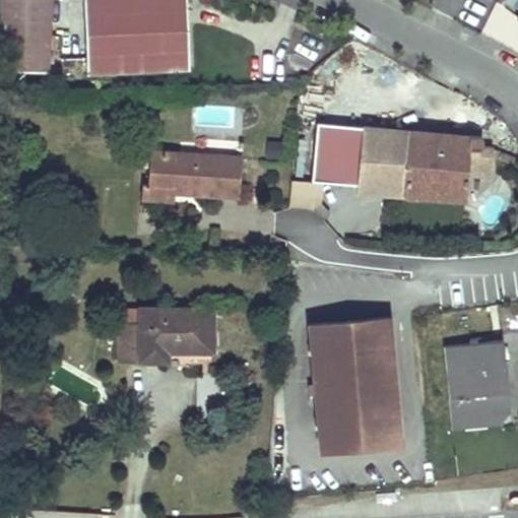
[(0,0),(0,65),(48,68),(51,0),(0,0)]
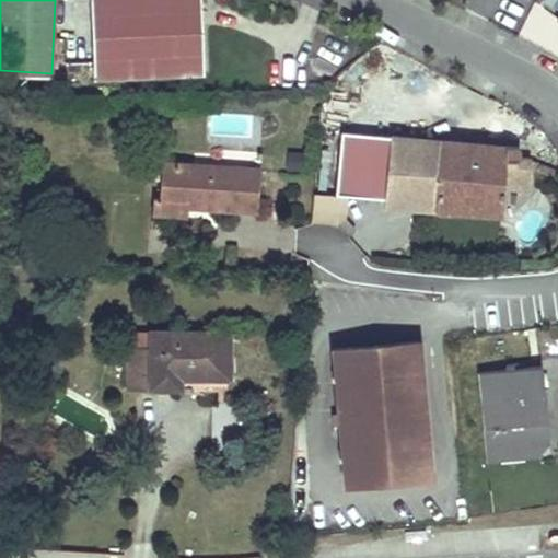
[(143,72),(139,0),(91,0),(95,74),(143,72)]
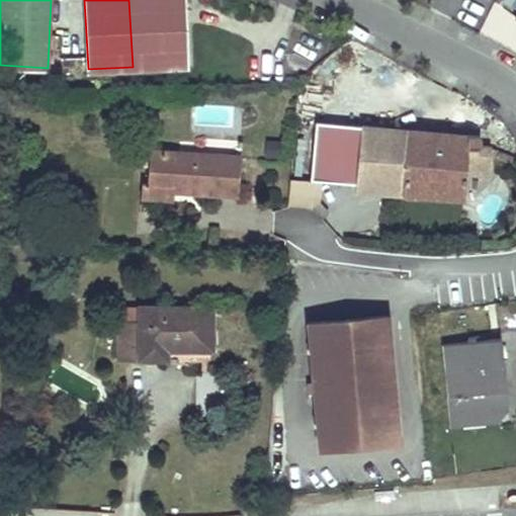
[(188,64),(185,0),(129,0),(133,67),(188,64)]
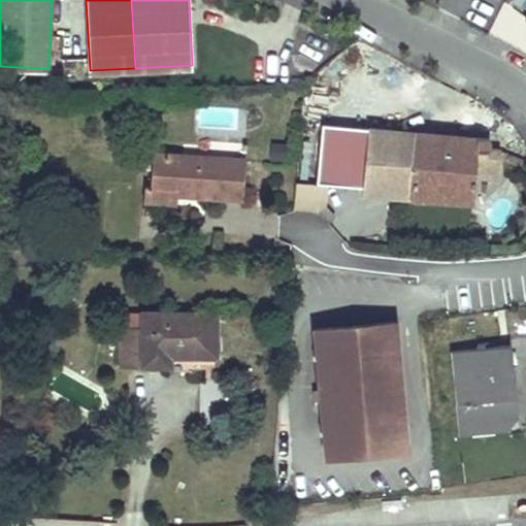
[(51,93),(28,94),(28,102),(51,101),(51,93)]
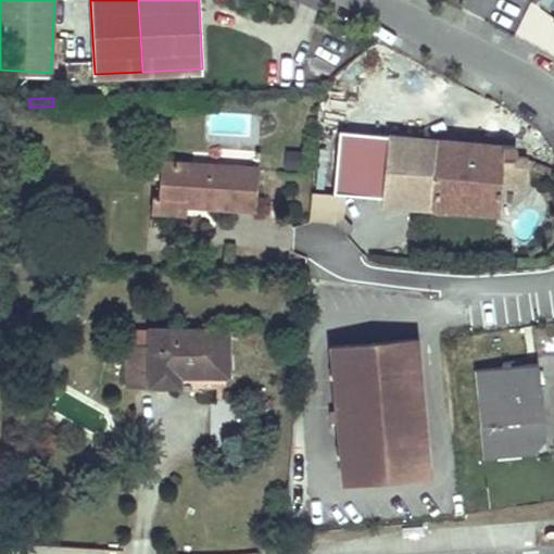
[(381,197),(380,205),(494,215),(498,179),(524,181),(526,155),(513,154),(514,143),(499,142),(499,145),(386,135),(386,137),(339,133),(335,194),(310,192),(307,217),(341,219),(343,193),(381,197)]
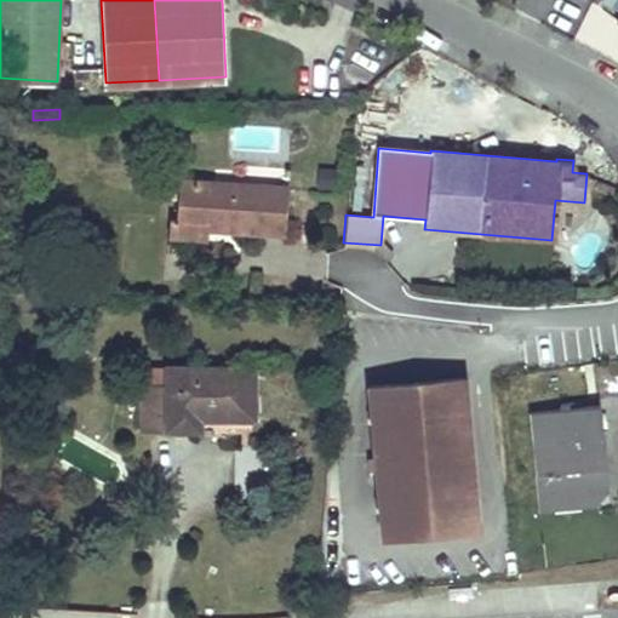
[(166,234),(186,235),(205,236),(206,227),(206,221),(216,222),(216,227),(282,233),(287,187),(178,178),(175,217),(167,216),(166,234)]
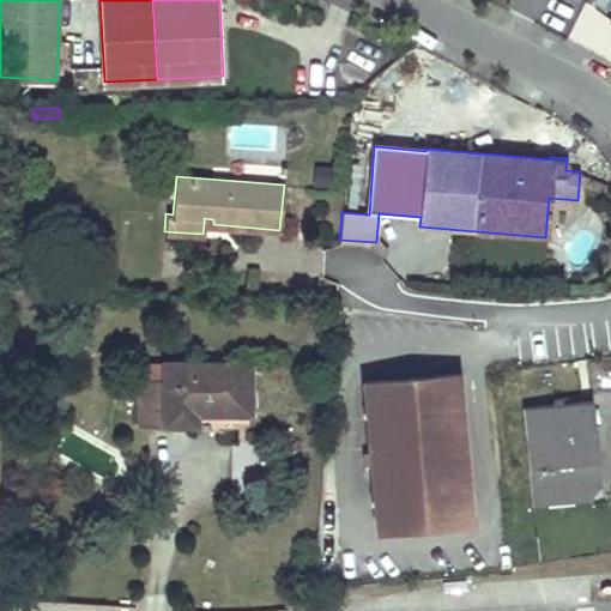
[(249,363),(163,362),(163,381),(159,381),(140,380),(139,380),(139,422),(194,423),(194,411),(248,411),(249,363)]
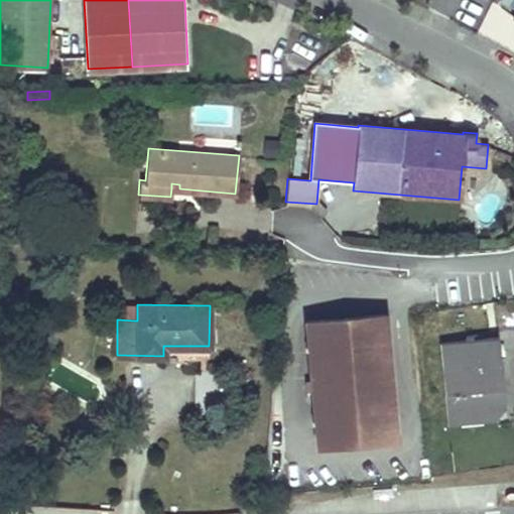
[(134,304),(119,304),(118,319),(134,320),(134,304)]
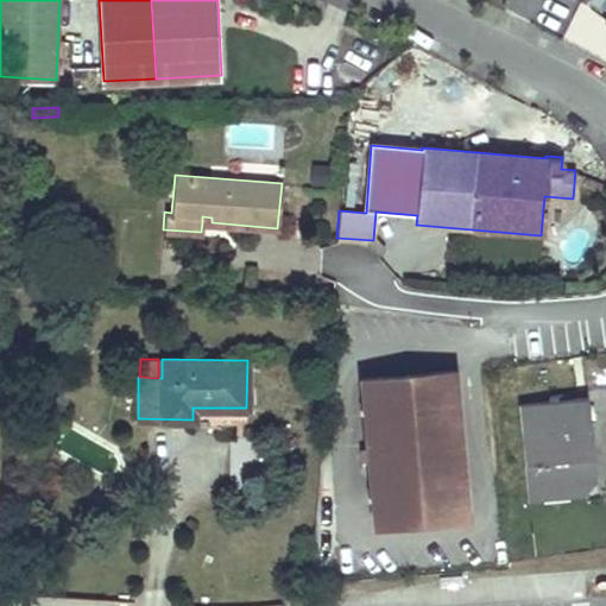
[(459,370),(361,378),(373,528),(471,521),(459,370)]
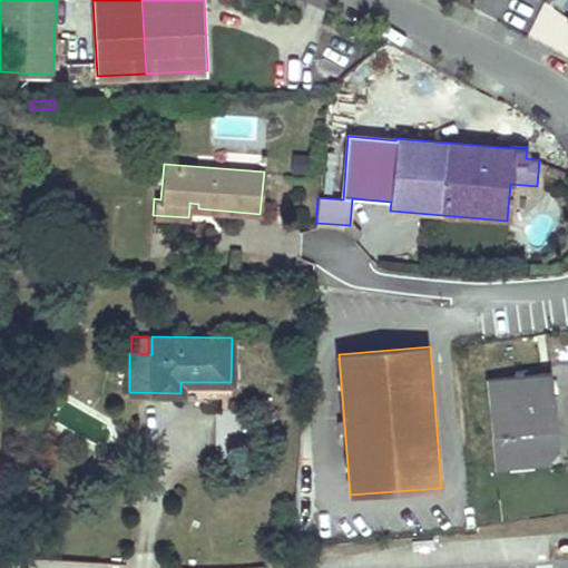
[(557,432),(550,374),(486,381),(495,472),(546,468),(558,452),(557,432)]
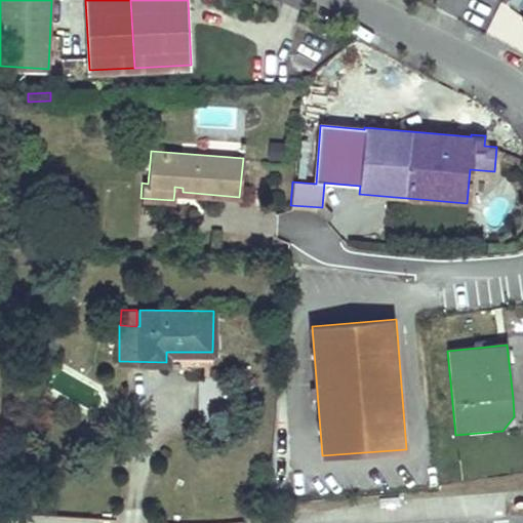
[(212,352),(166,352),(166,362),(166,368),(213,368),(212,352)]
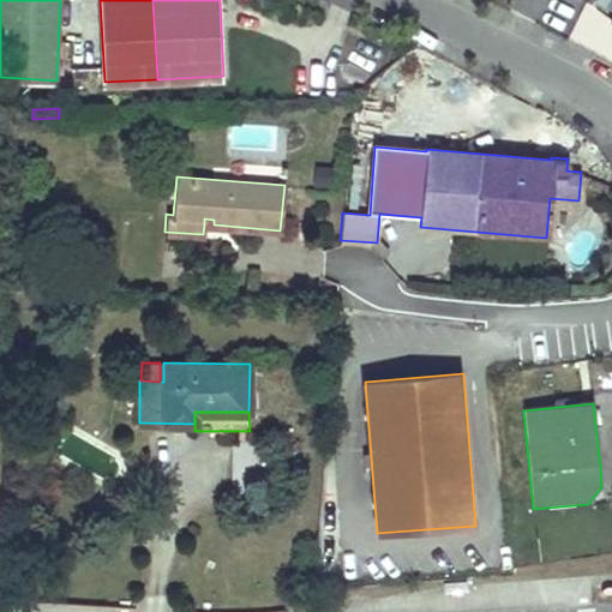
[(465,581),(443,582),(444,592),(466,591),(465,581)]
